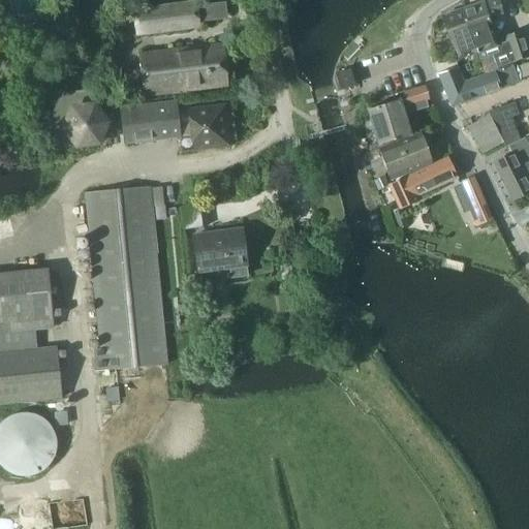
[(499,0),(492,0),(464,9),(478,53),(485,73),(498,68),(497,66),(500,65),(526,56),(528,54),(528,47),(524,31),(505,37),(508,45),(500,49),(499,45),(491,19),(504,13),(499,0)]
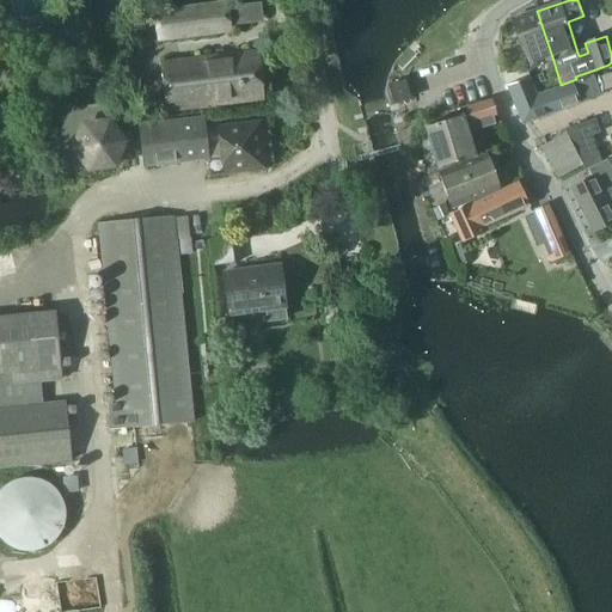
[(160,38),(232,30),(228,2),(157,11),(160,38)]
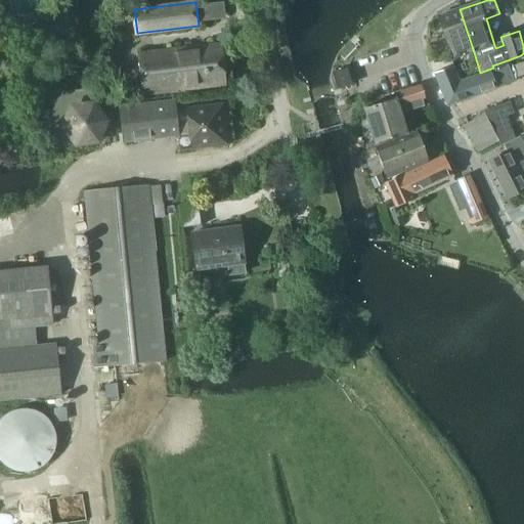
[(454,58),(474,52),(460,9),(439,16),(447,44),(449,43),(454,58)]
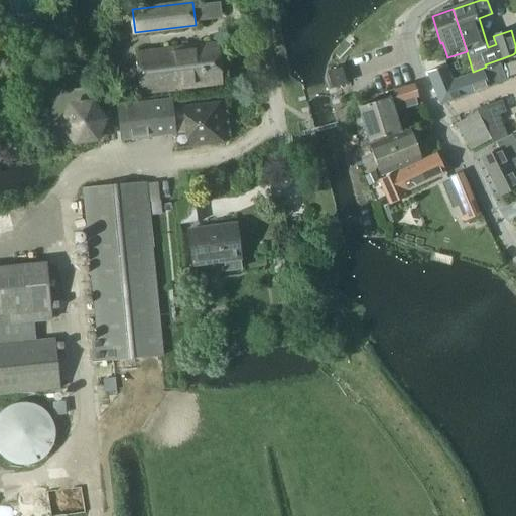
[(142,93),(224,84),(219,43),(137,52),(142,93)]
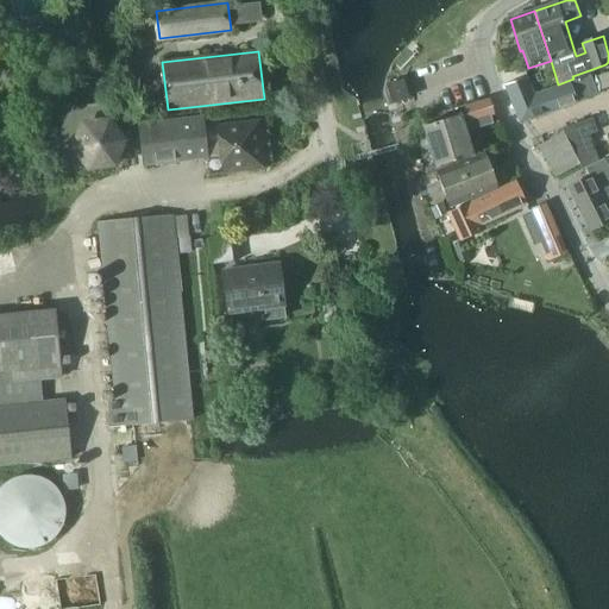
[(573,79),(558,85),(534,94),(528,76),(507,85),(521,123),(598,94),(590,73),(573,79)]
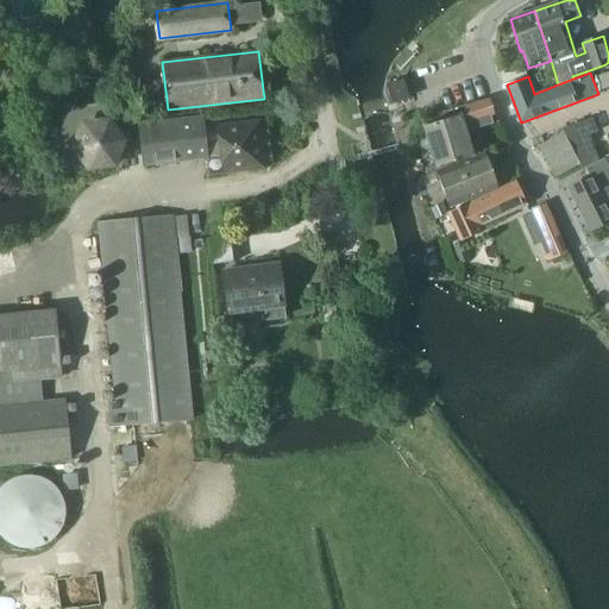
[(405,79),(387,85),(393,104),(410,99),(405,79)]
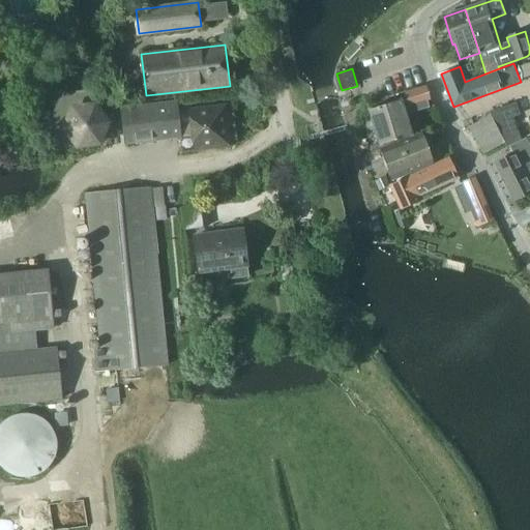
[(406,99),(402,101),(406,116),(430,109),(428,100),(430,99),(425,86),(405,93),(406,99)]
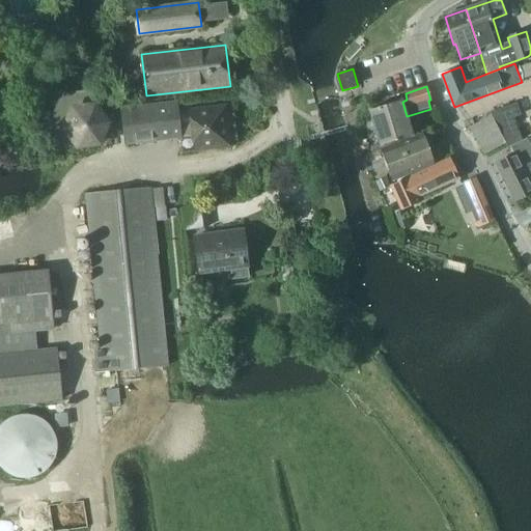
[(381,145),(413,136),(401,101),(369,110),(381,145)]
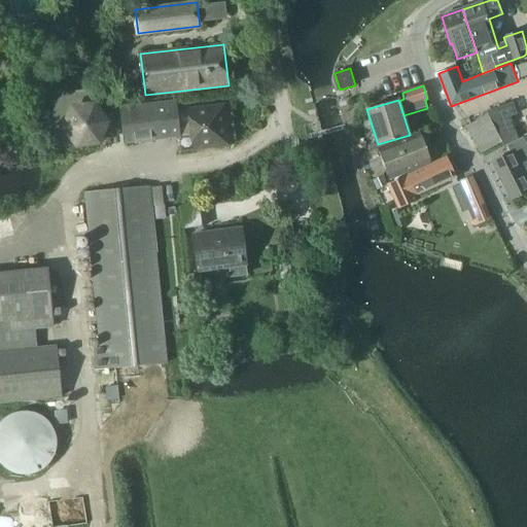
[(177,101),(120,107),(125,144),(181,137),(182,136),(191,135),(194,149),(231,145),(225,104),(188,108),(188,109),(178,110),(177,101)]
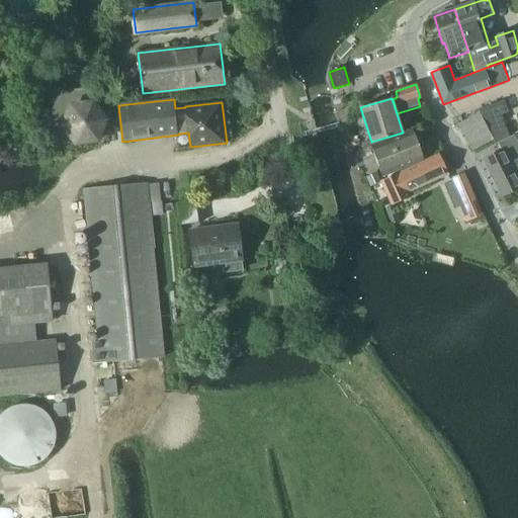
[(495,141),(510,136),(502,113),(508,111),(504,99),(479,108),(495,141)]
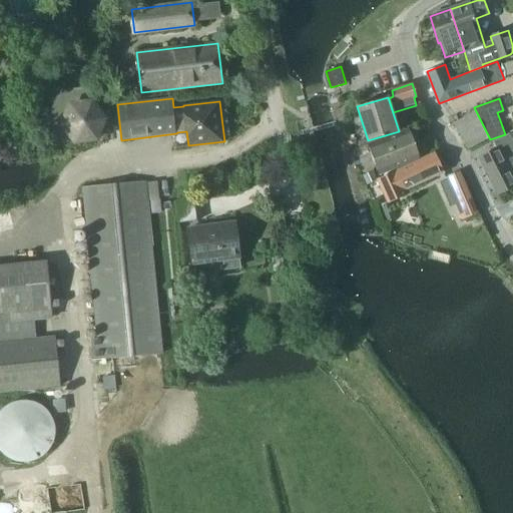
[(467,148),(488,137),(475,111),(454,122),(467,148)]
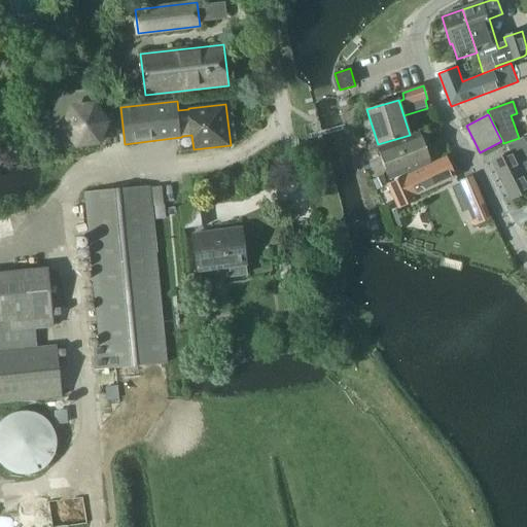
[(429,159),(419,132),(378,148),(389,178),(434,162),(433,157),(429,159)]
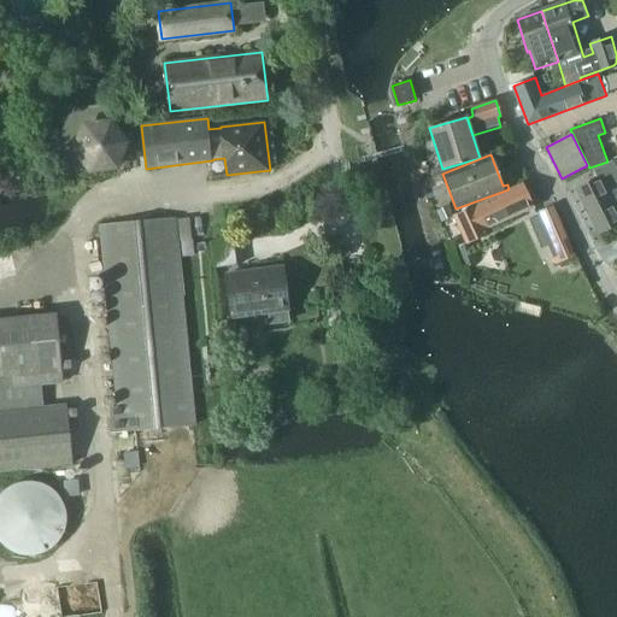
[(616,158),(593,170),(597,178),(612,170),(616,181),(616,158)]
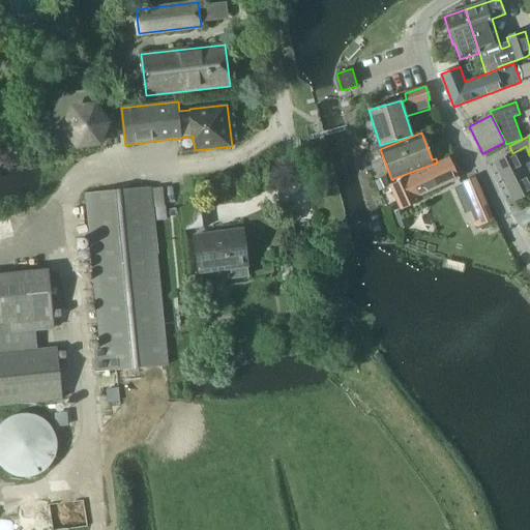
[(529,155),(526,146),(512,153),(495,162),(513,201),(529,193),(529,155)]
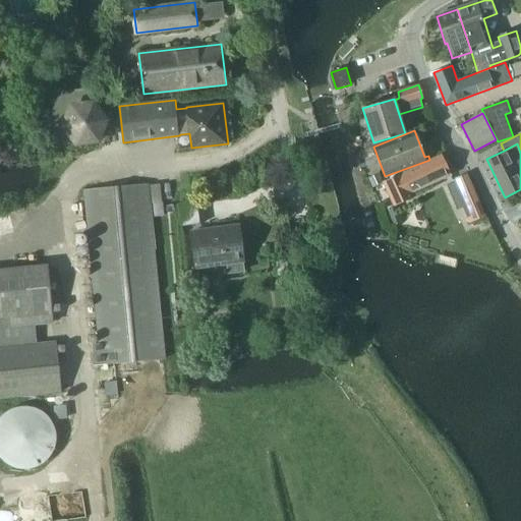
[(394,205),(426,189),(424,185),(449,174),(441,156),(384,182),(394,205)]
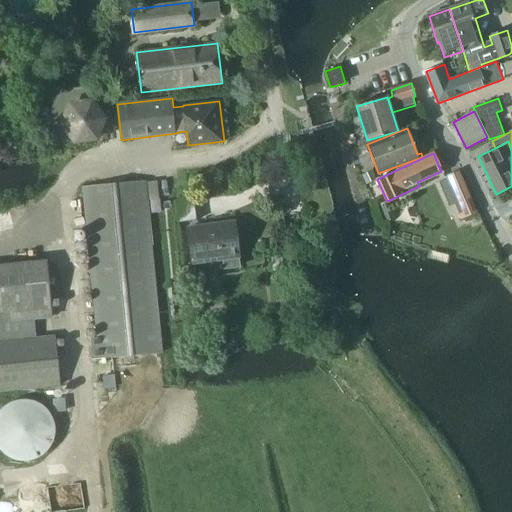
[(461,218),(476,212),(459,171),(447,176),(462,213),(459,214),(461,218)]
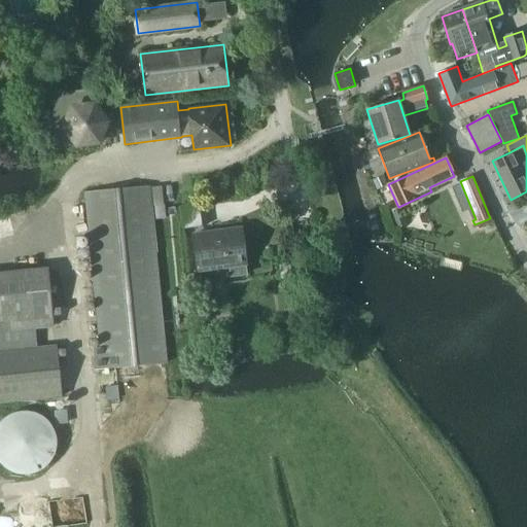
[(149,185),(86,190),(101,347),(94,348),(95,354),(96,371),(103,370),(166,363),(163,335),(149,185)]
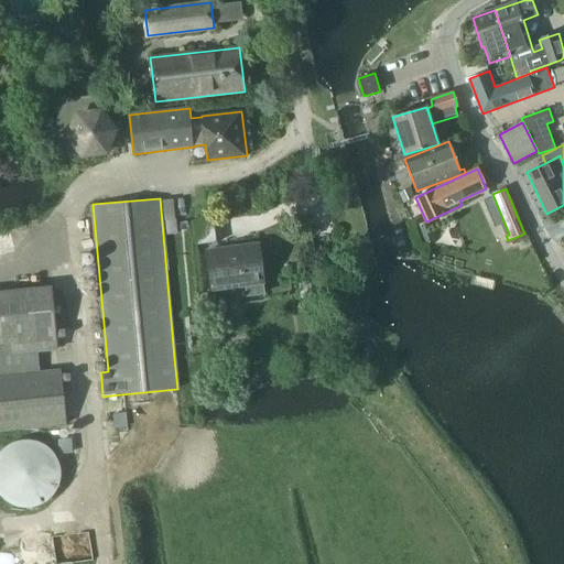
[(197,243),(220,241),(217,219),(195,221),(197,243)]
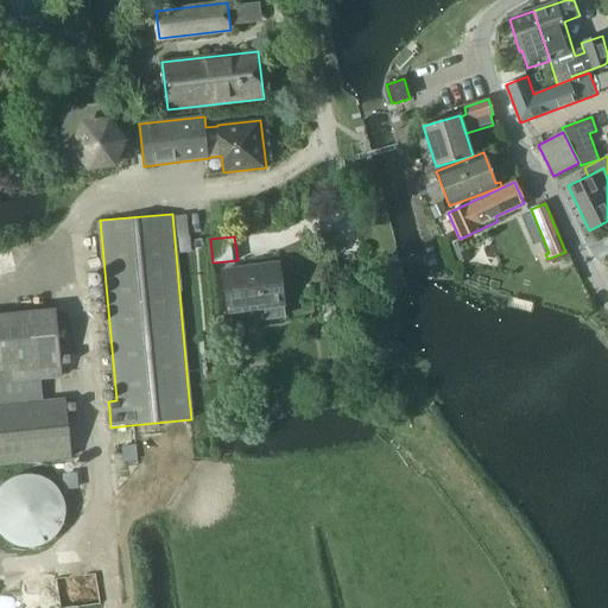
[(279,264),(223,271),(228,311),(265,306),(267,320),(285,317),(283,304),(284,304),(279,264)]
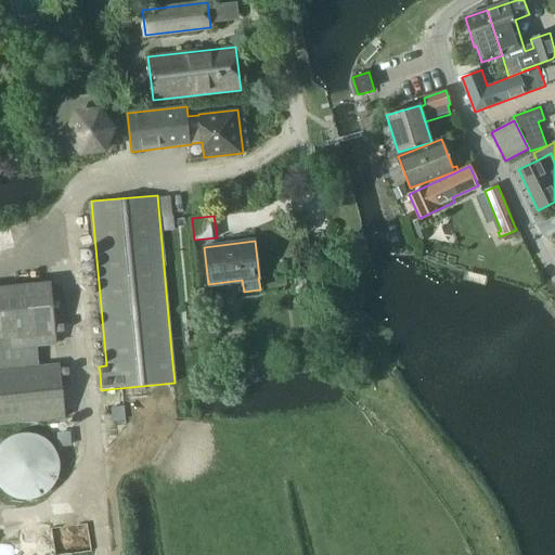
[(51,282),(0,285),(0,347),(34,345),(56,343),(51,282)]
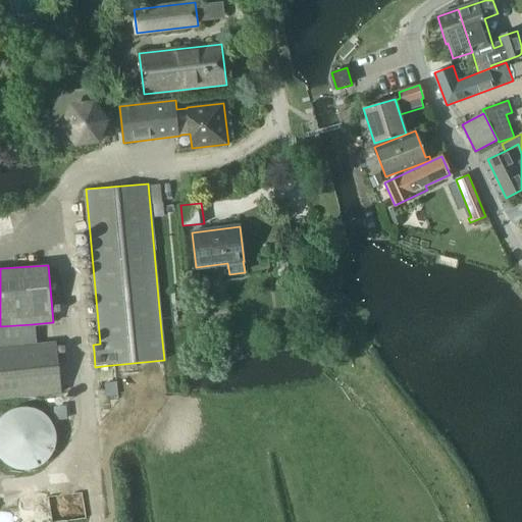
[(0,400),(62,394),(61,390),(57,342),(34,344),(17,346),(14,346),(0,347),(0,400)]
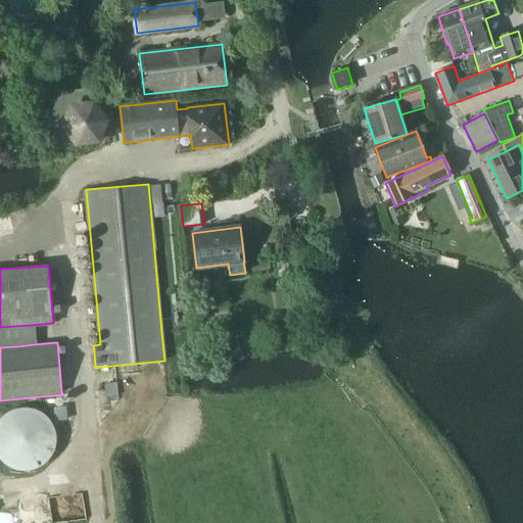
[(27,408),(21,408),(13,409),(8,411),(3,414),(0,417),(0,465),(1,467),(6,471),(12,473),(18,475),(26,475),(34,474),(40,471),(45,469),(50,464),(53,459),(56,453),(58,446),(58,439),(57,432),(55,426),(52,421),(47,416),(42,412),(36,409),(27,408)]
